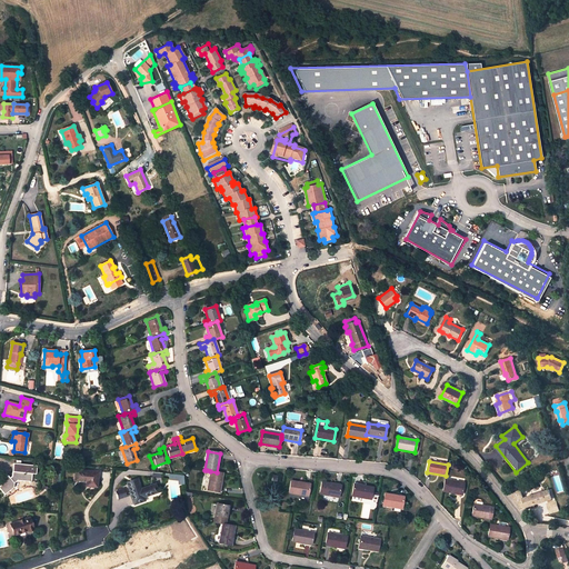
[(13,463),(12,477),(10,478),(8,476),(0,481),(0,485),(0,486),(0,489),(5,495),(13,488),(15,482),(18,480),(29,481),(29,483),(31,483),(32,473),(36,475),(37,466),(13,463)]
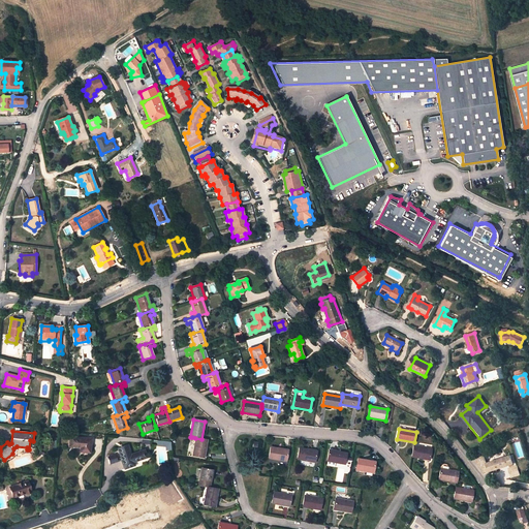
[(91,439),(70,437),(69,447),(81,448),(80,453),(90,453),(91,439)]
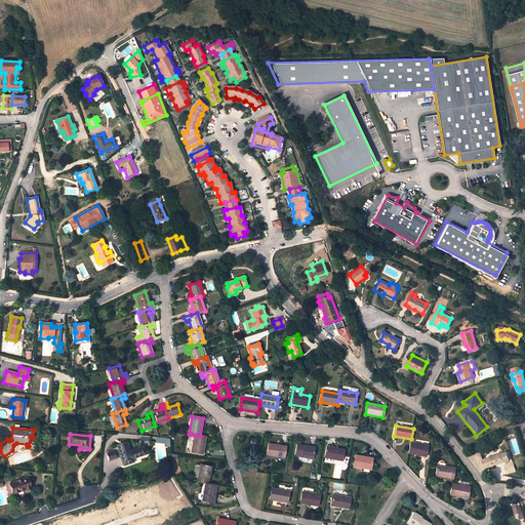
[(194,435),(192,452),(202,454),(205,437),(200,436),(194,435)]
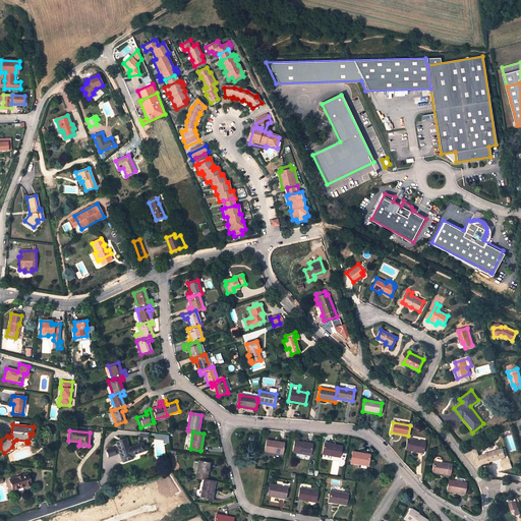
[(122,459),(131,456),(143,451),(141,444),(128,448),(125,440),(116,443),(119,451),(120,453),(122,459)]
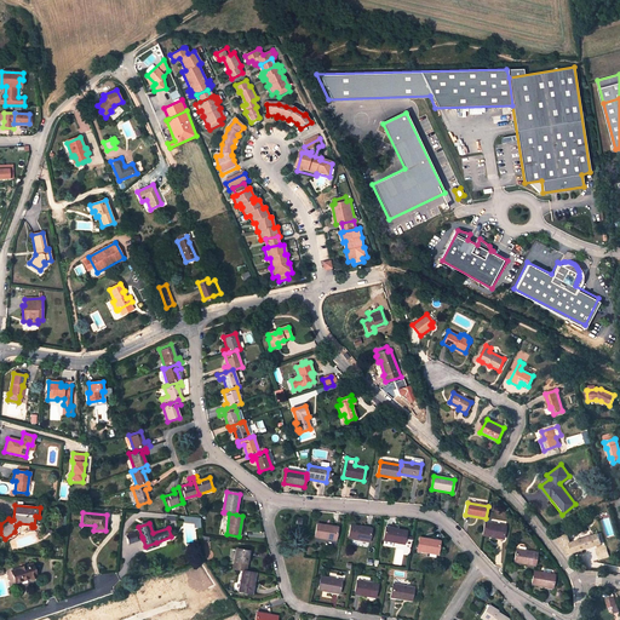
[(483,535),(504,539),(505,527),(486,523),(483,535)]
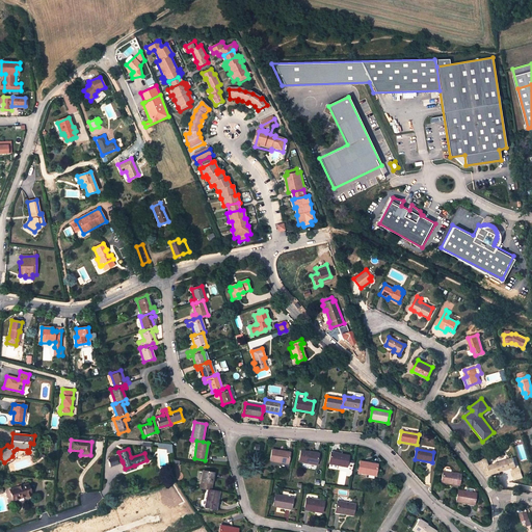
[(290,453),(272,450),(270,461),(288,463),(290,453)]
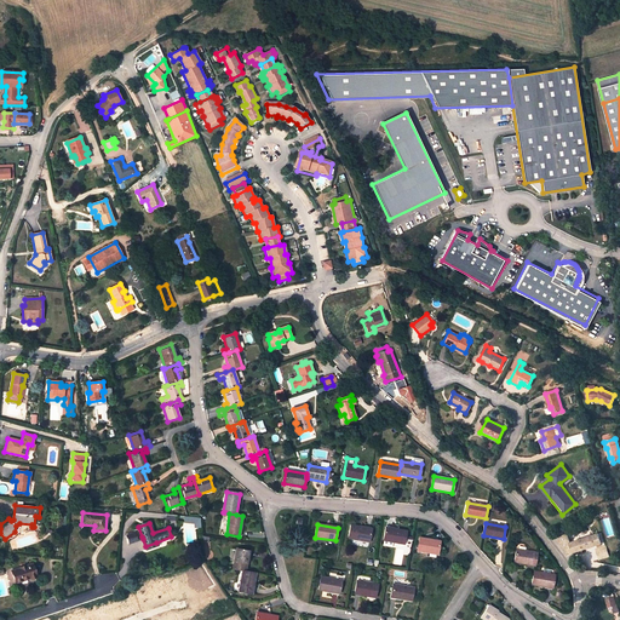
[(371,529),(351,526),(349,539),(368,543),(371,529)]
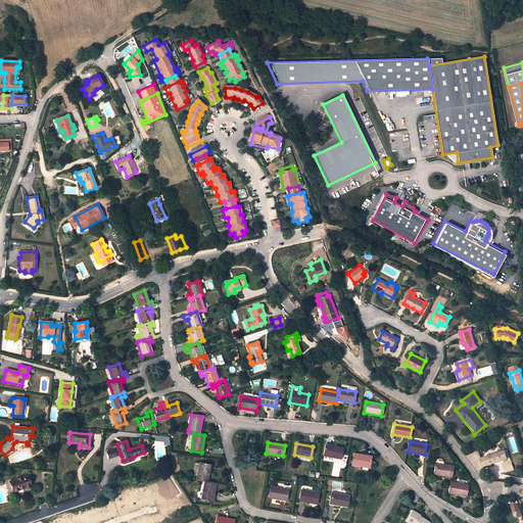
[(342,448),(325,445),(324,456),(341,459),(342,448)]
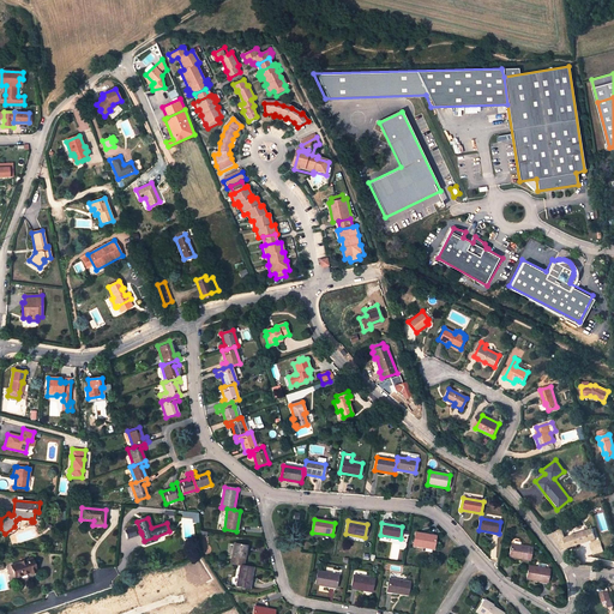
[(133,528),(125,530),(128,539),(136,536),(134,534),(133,528)]
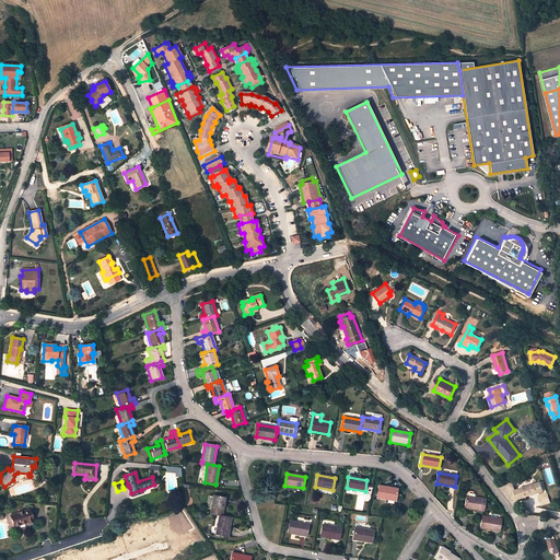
[(539,482),(515,490),(512,482),(501,486),(513,502),(518,501),(518,500),(543,491),(539,482)]
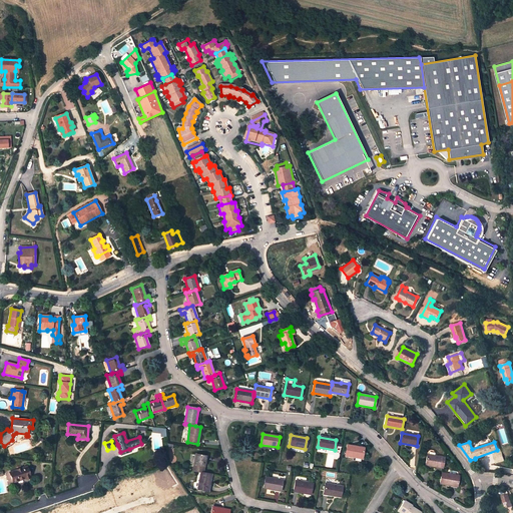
[(364,448),(347,445),(345,456),(362,459),(364,448)]
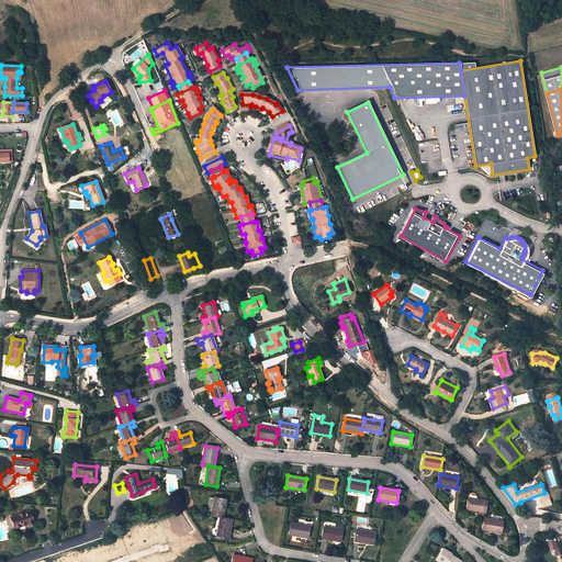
[(548,495),(539,498),(542,507),(551,505),(548,495)]
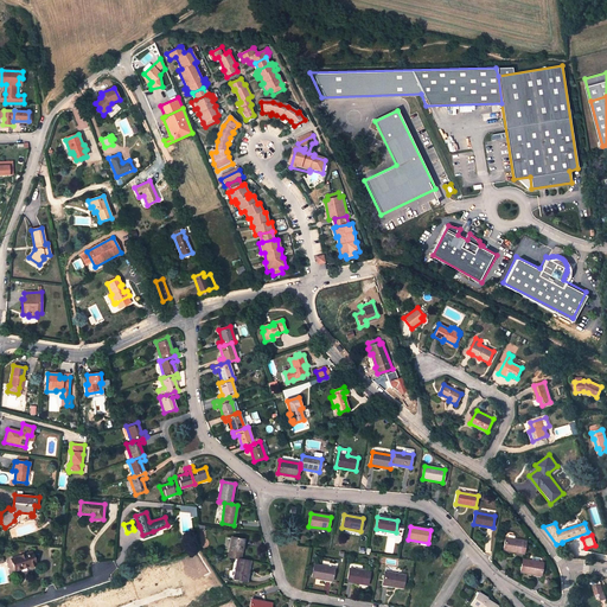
[(231,537),(228,557),(232,558),(237,558),(241,560),(244,540),(231,537)]
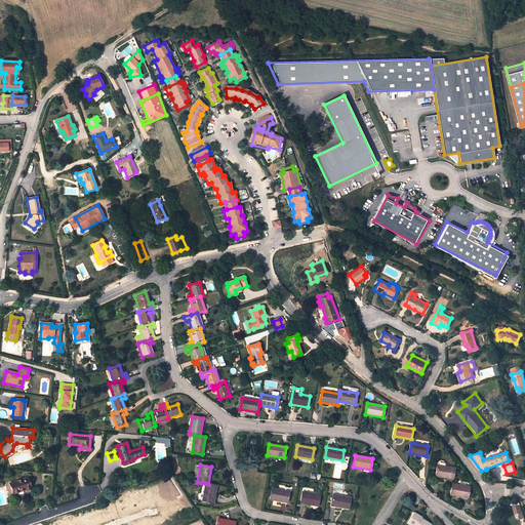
[(437,466),(436,476),(453,479),(454,469),(437,466)]
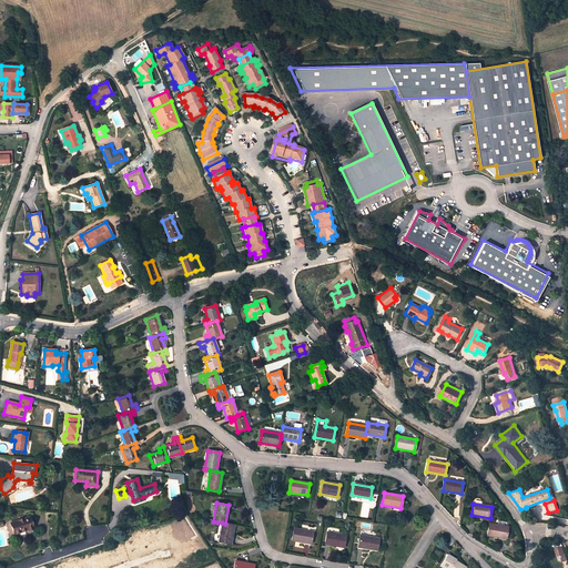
[(29,517),(11,523),(16,535),(33,529),(29,517)]
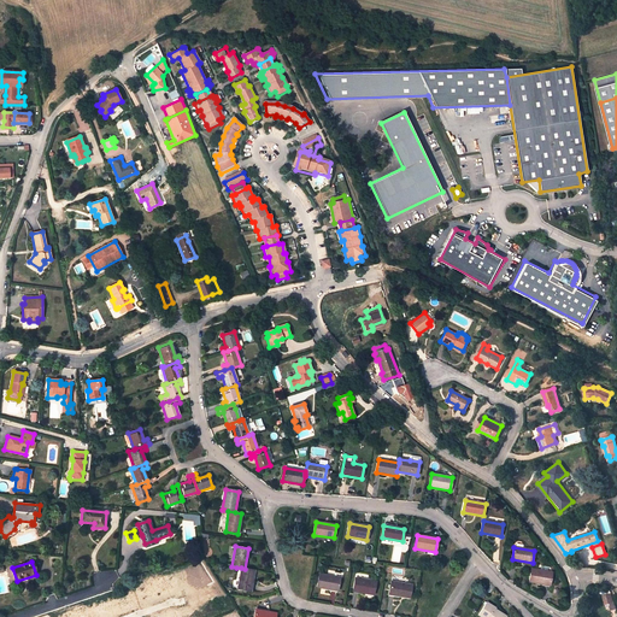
[(539,570),(532,569),(529,582),(550,586),(552,573),(546,571),(547,566),(540,565),(539,570)]
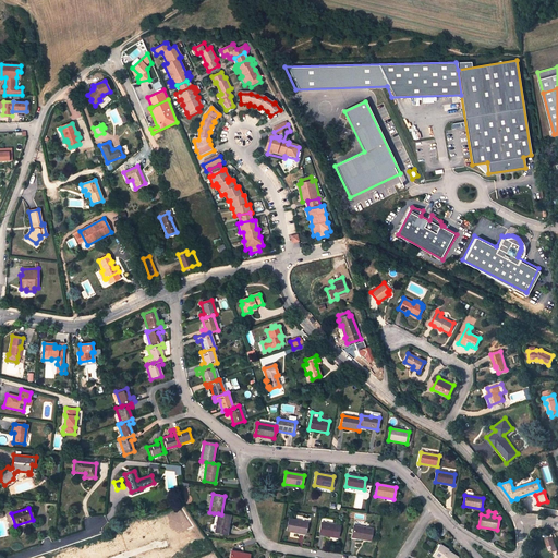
[(218,513),(215,533),(227,535),(230,516),(221,514),(218,513)]
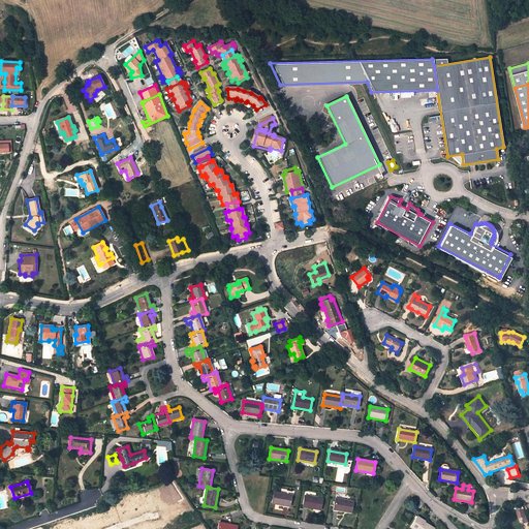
[(291,495),(274,492),(272,503),(289,506),(291,495)]
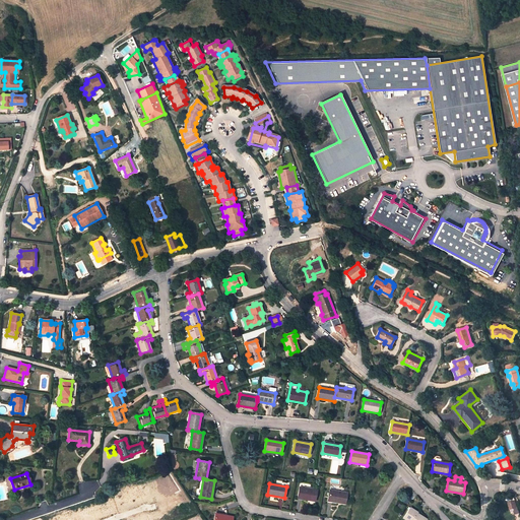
[(317,491),(300,488),(298,499),(315,502),(317,491)]
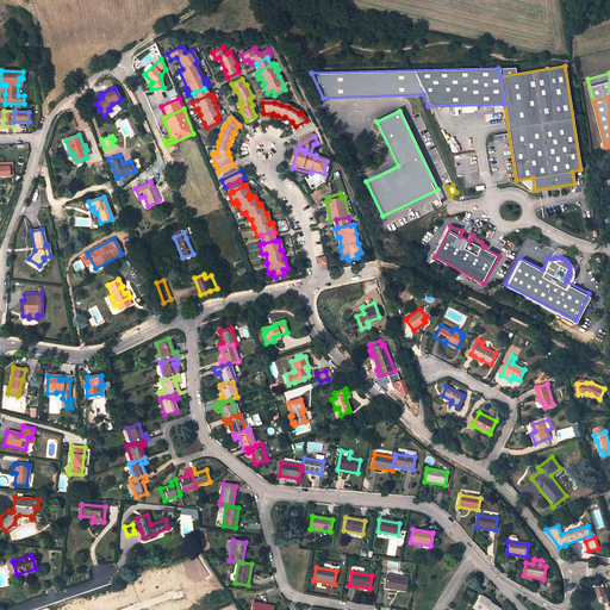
[(406,578),(387,574),(385,589),(405,591),(406,578)]
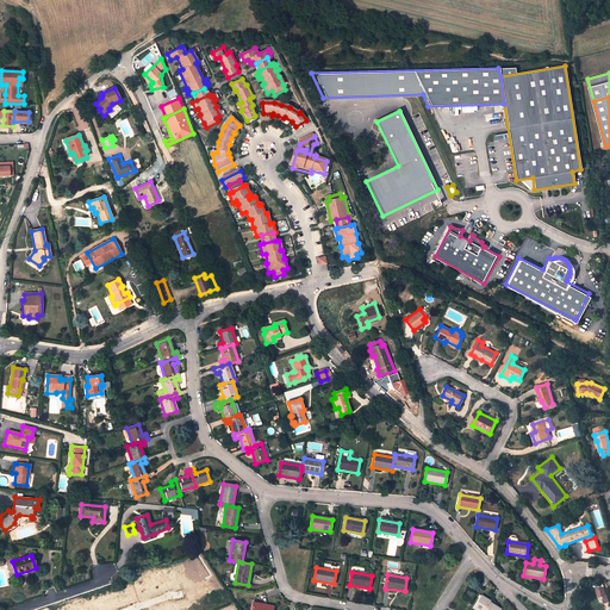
[(490,601),(481,596),(474,609),(475,609),(498,609),(500,609),(489,602),(490,601)]
